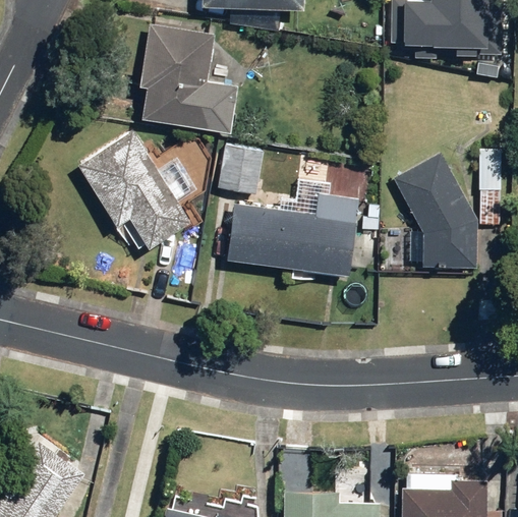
[(203,0),(203,9),(306,12),(306,0),(203,0)]
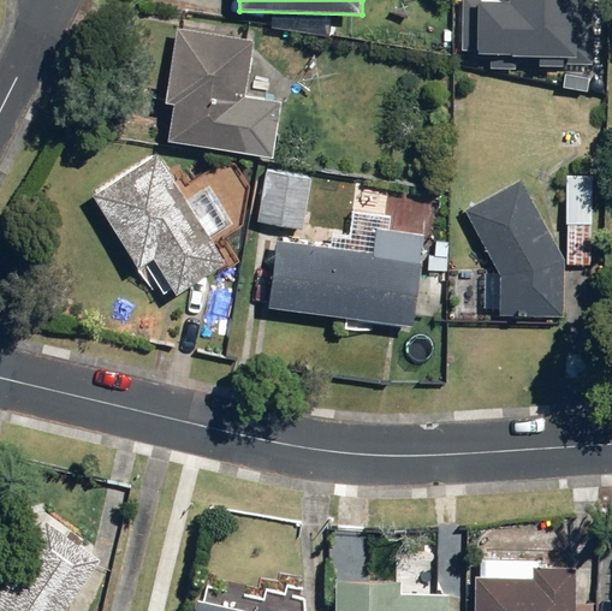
[(253,40),(177,30),(166,140),(273,153),(278,105),(248,99),(253,40)]
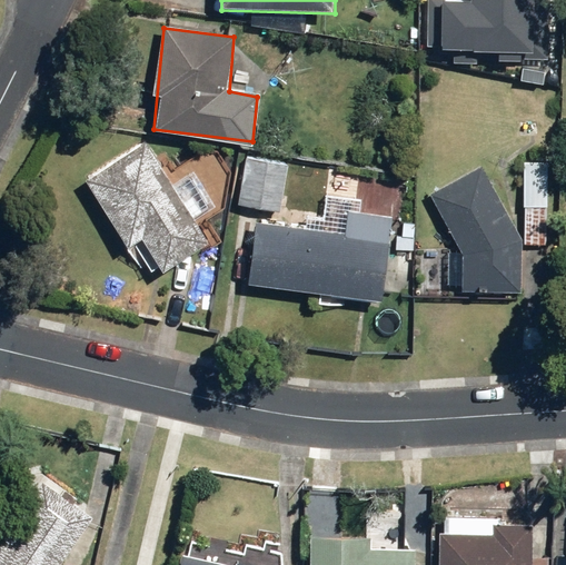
[(139,243),(157,271),(205,241),(144,142),(86,179),(129,248),(139,243)]
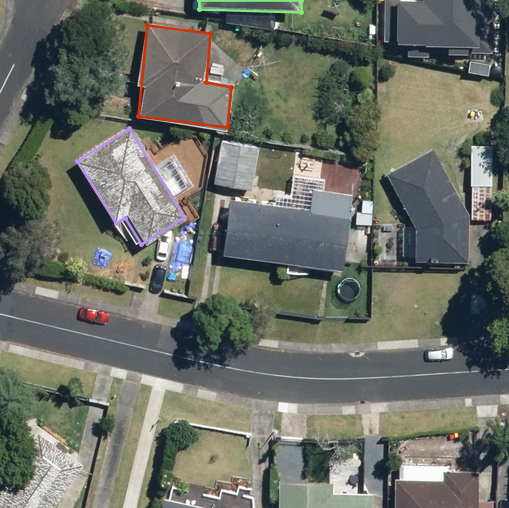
[(261,146),(225,139),(216,187),(252,194),(261,146)]
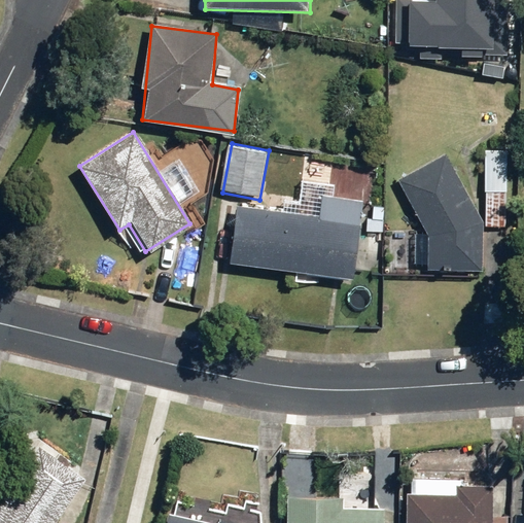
[(486,222),(444,154),(394,184),(424,235),(391,234),(389,278),(486,279),(486,222)]
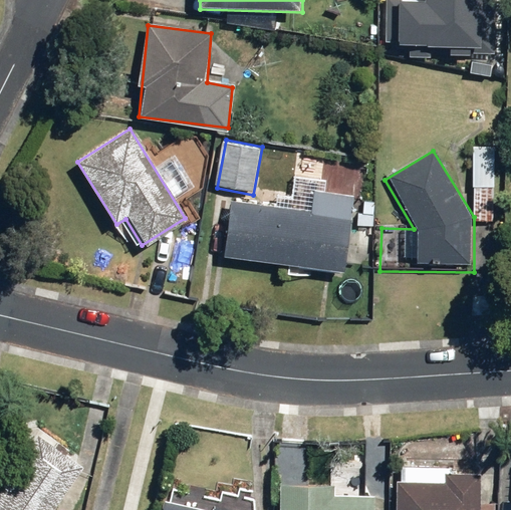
[(500,153),(473,152),(471,204),(498,205),(500,153)]
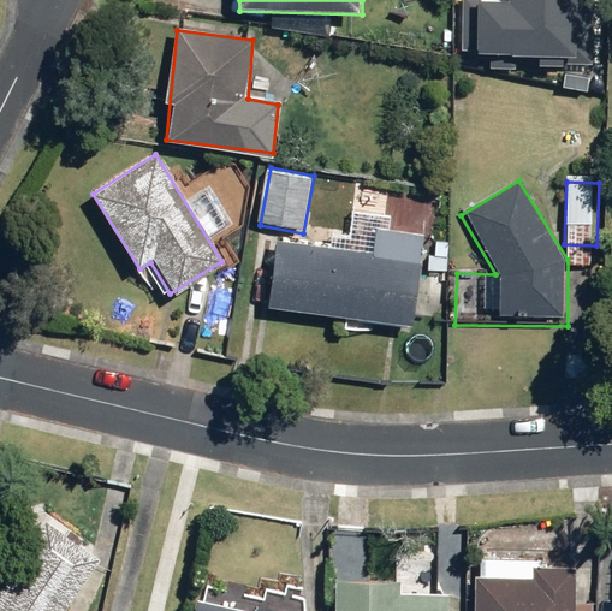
[(373,256),(277,244),(269,309),(414,326),(423,239),(375,233),(373,256)]
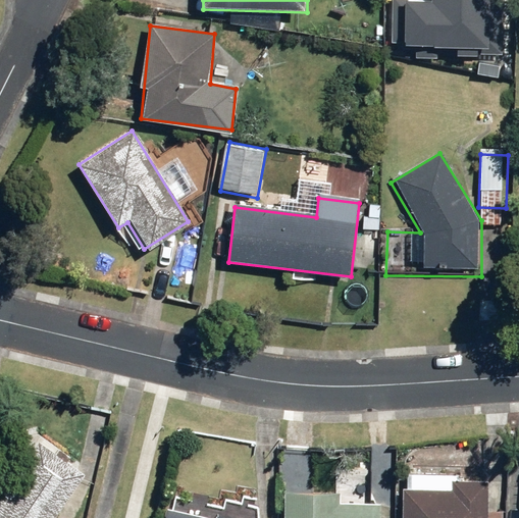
[(56,517),(87,476),(42,445),(0,502),(0,517),(56,517)]
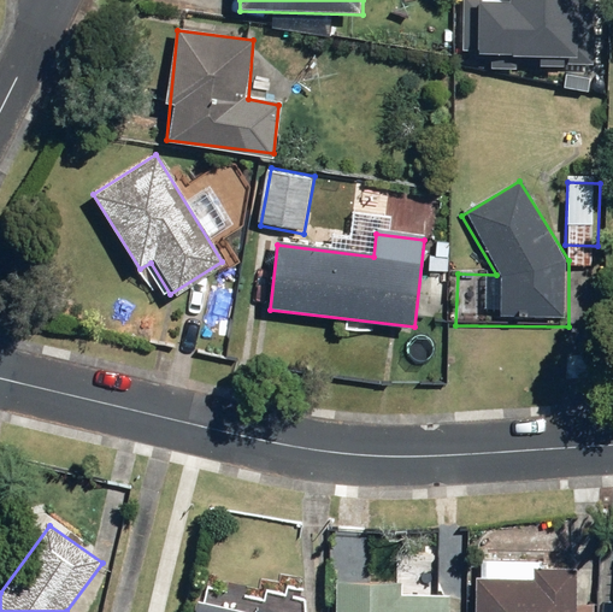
[(576,607),(577,570),(534,569),(534,581),(476,580),(473,611),(595,611),(595,608),(576,607)]
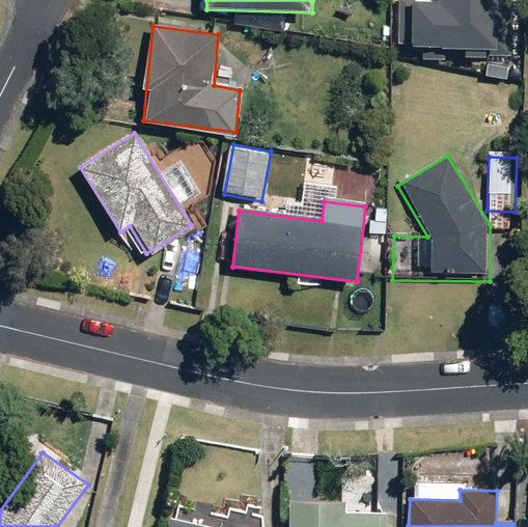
[(386,526),(387,515),(341,514),(342,504),(289,503),(288,526),(386,526)]
